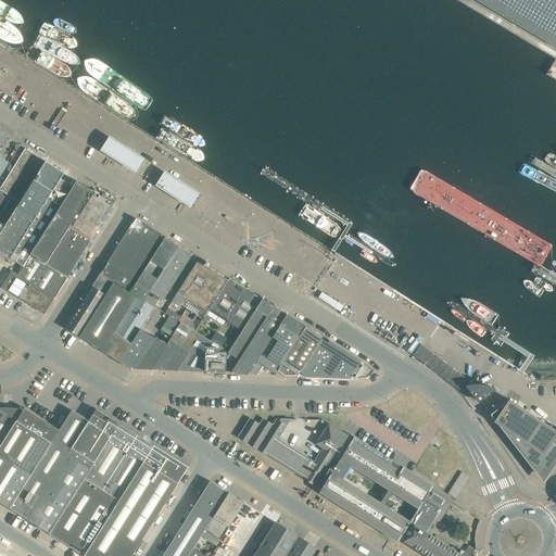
[(555,0),(476,0),(555,47),(555,0)]
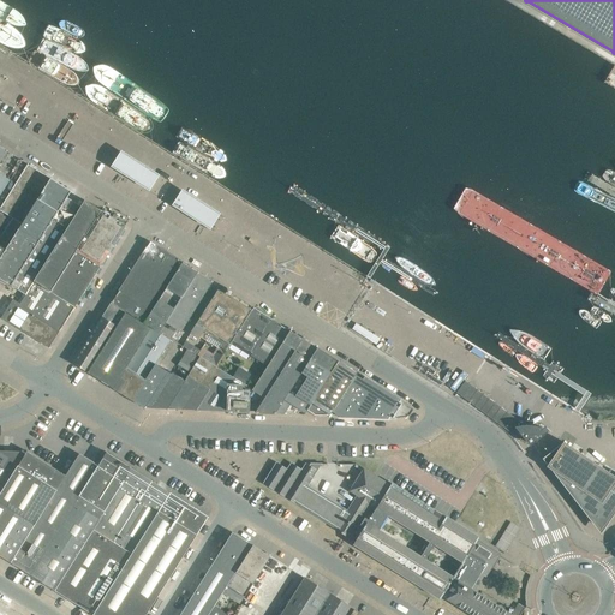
[(132,160),(121,153),(112,167),(124,174),(132,160)]
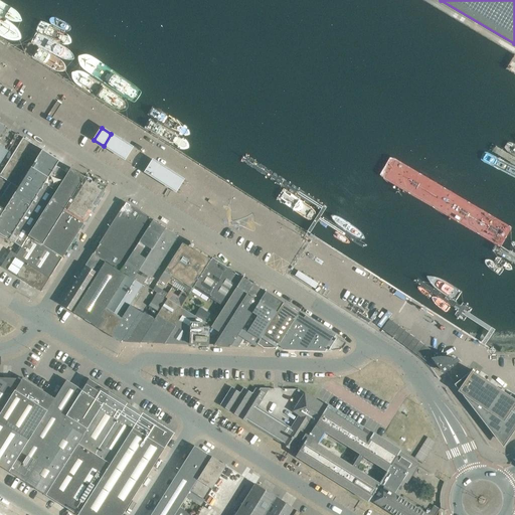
[(111,134),(104,146),(114,152),(122,141),(111,134)]
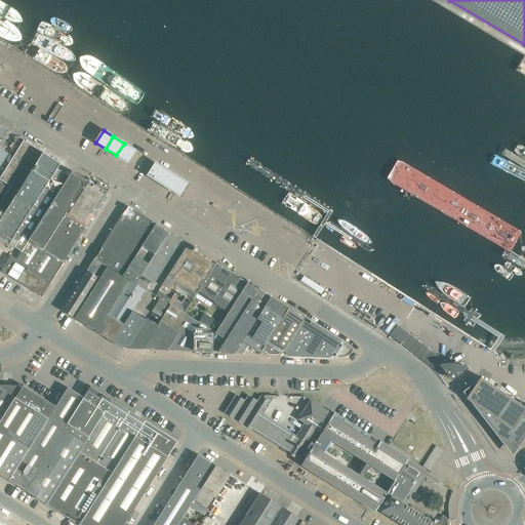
[(5,213),(43,153),(24,140),(8,164),(0,176),(0,179),(10,187),(9,189),(0,183),(0,209),(5,212),(5,213)]
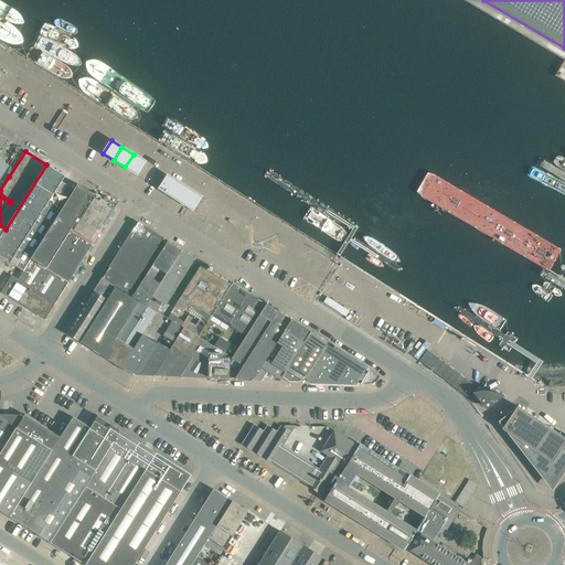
[(134,155),(125,167),(137,174),(145,161),(134,155)]
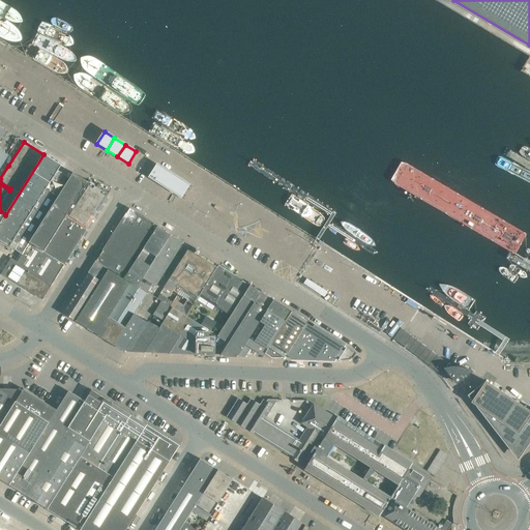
[(61,166),(43,154),(5,215),(4,216),(0,222),(0,240),(0,241),(9,246),(58,171),(61,166)]
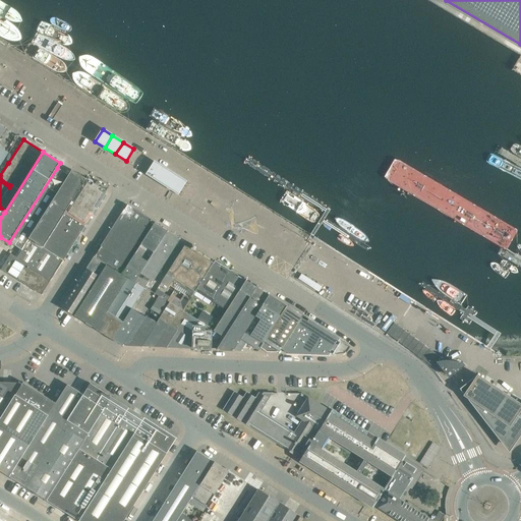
[(165,169),(155,162),(147,174),(157,180),(165,169)]
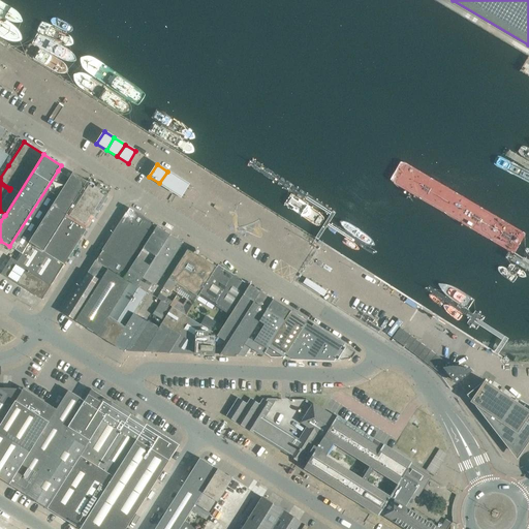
[(25,248),(29,243),(70,178),(58,170),(9,246),(22,254),(25,248)]
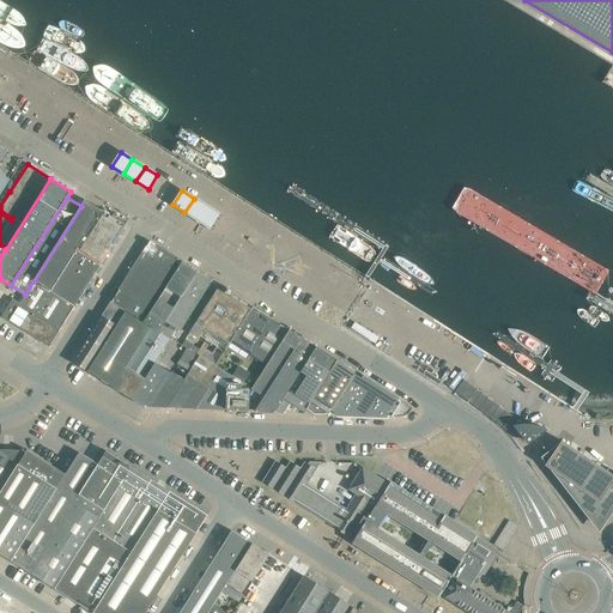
[(194,199),(184,212),(198,220),(207,207),(194,199)]
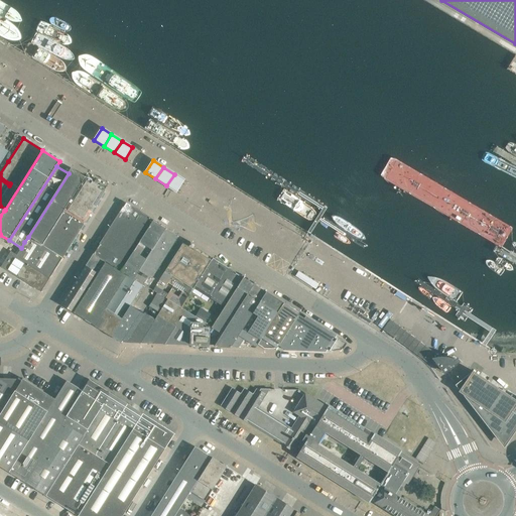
[(42,245),(44,242),(63,212),(85,177),(72,168),(69,173),(28,237),(37,242),(42,245)]
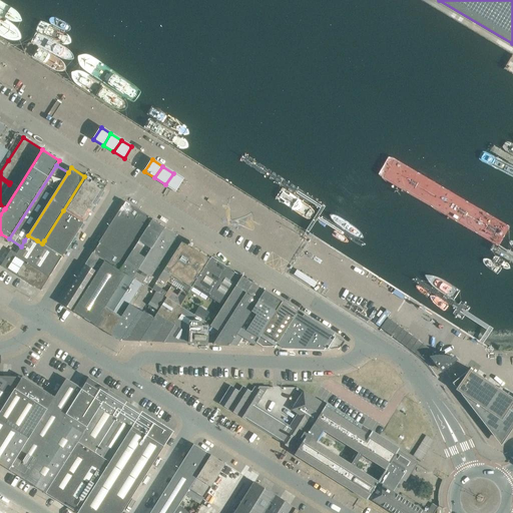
[(173,173),(165,184),(174,190),(182,178),(173,173)]
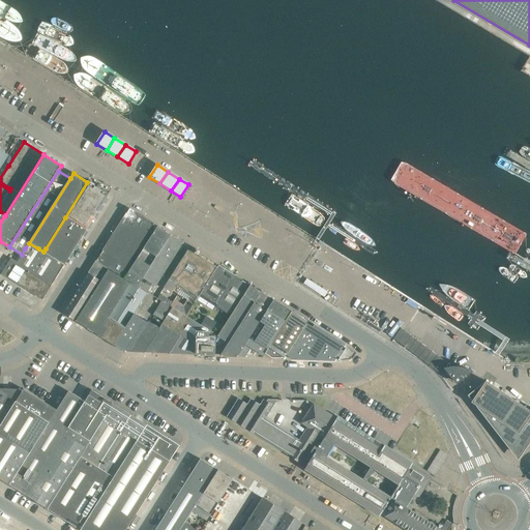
[(87,182),(65,217),(86,230),(108,196),(101,190),(100,190),(94,186),(87,182)]
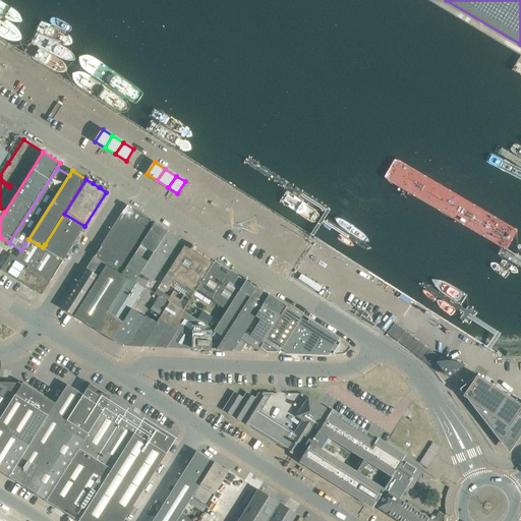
[(140,214),(127,205),(100,247),(114,255),(140,214)]
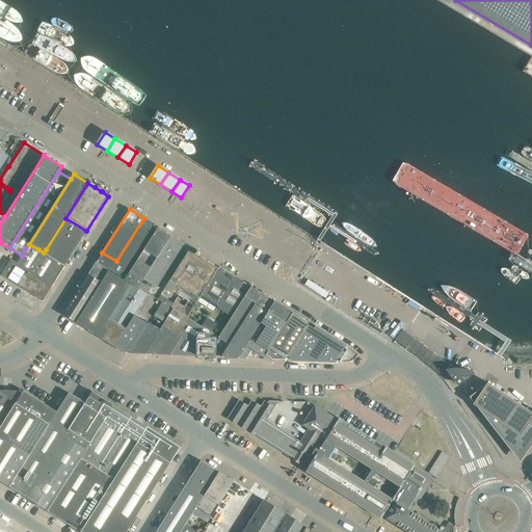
[(44,253),(64,266),(75,249),(86,231),(65,218),(46,249),(44,253)]
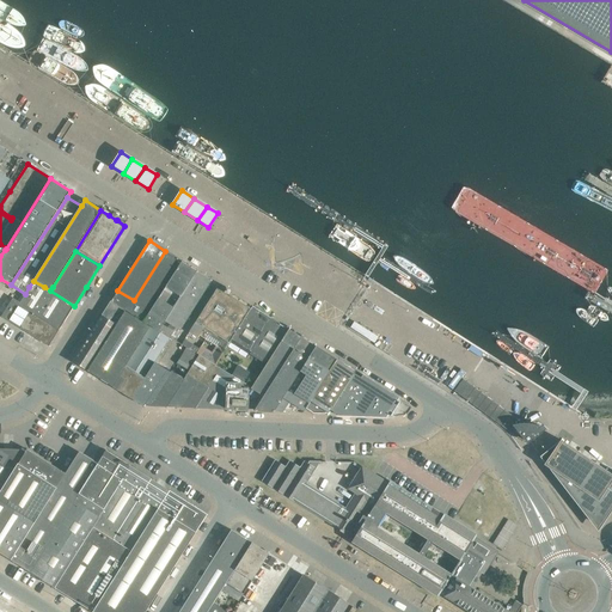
[(150,311),(181,261),(165,251),(134,300),(150,311)]
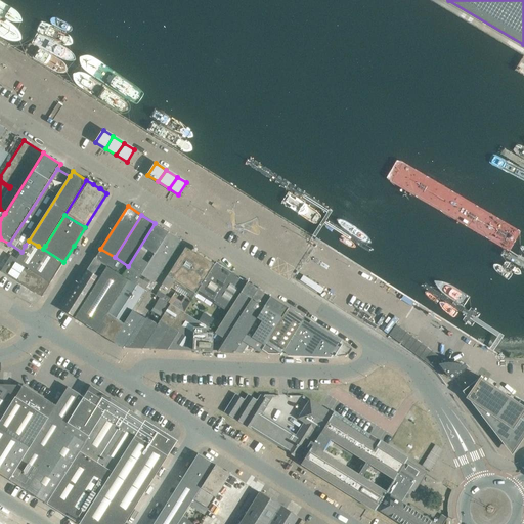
[(135,284),(138,278),(159,246),(168,231),(155,223),(128,266),(122,275),(129,279),(135,284)]
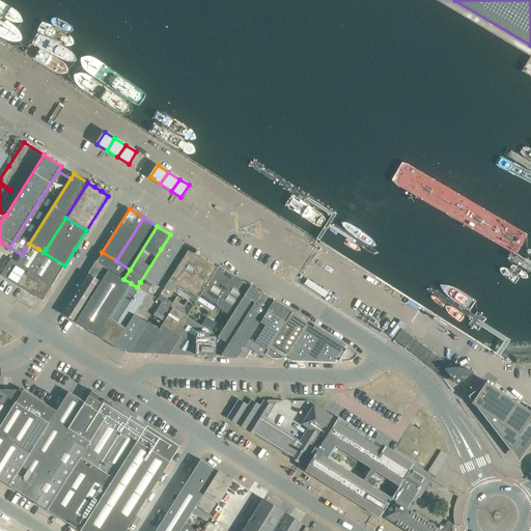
[(140,282),(137,287),(146,294),(151,285),(156,287),(179,249),(182,246),(183,246),(184,244),(170,234),(161,249),(140,282)]
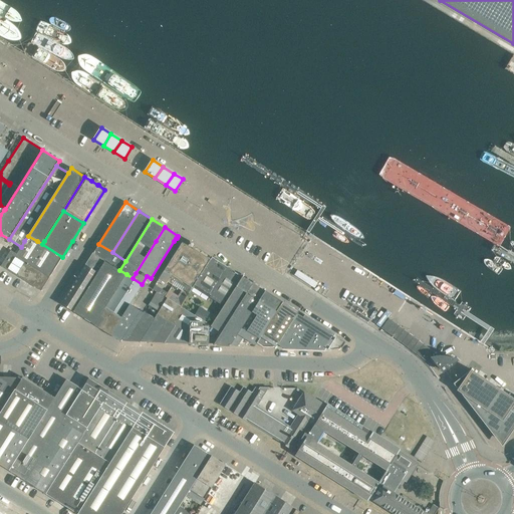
[(24,241),(21,247),(16,255),(15,256),(49,277),(62,257),(42,244),(37,241),(28,236),(24,241)]
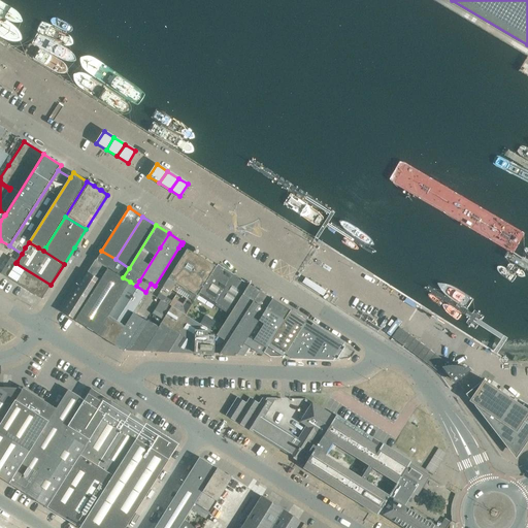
[(188,248),(164,285),(171,290),(171,289),(172,288),(178,291),(179,289),(182,286),(192,293),(190,296),(189,297),(194,300),(197,296),(197,294),(217,266),(200,256),(201,254),(195,251),(195,252),(194,251),(193,252),(188,248)]
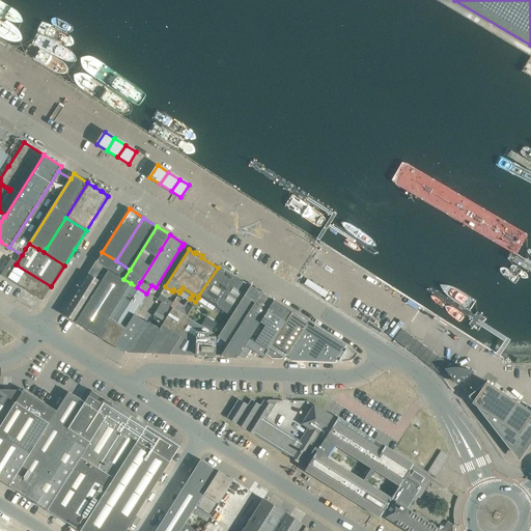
[(102,252),(96,261),(123,279),(130,270),(116,260),(102,252)]
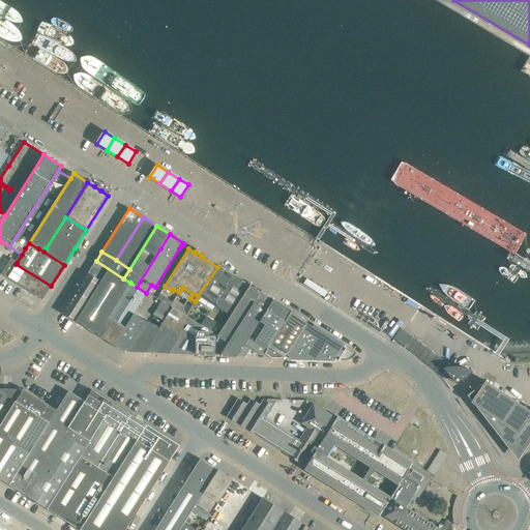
[(7,278),(16,264),(17,263),(11,259),(1,275),(7,278)]
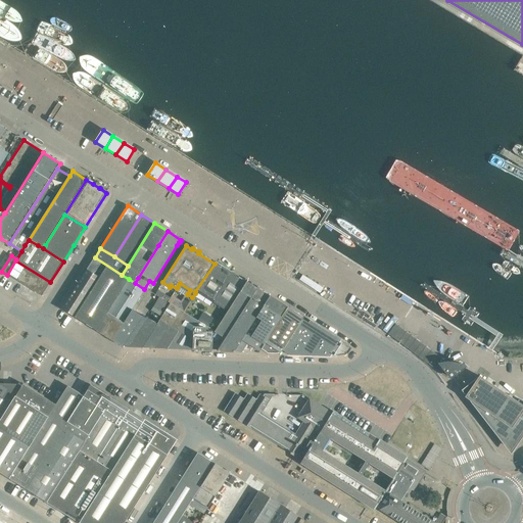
[(62,307),(61,308),(74,317),(106,266),(95,257),(62,307)]
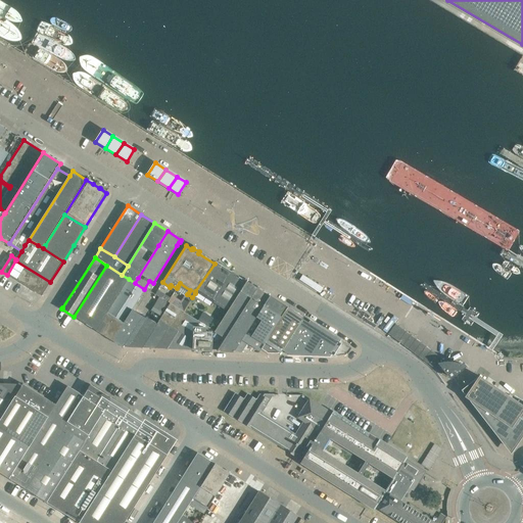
[(50,282),(15,260),(7,275),(41,296),(50,282)]
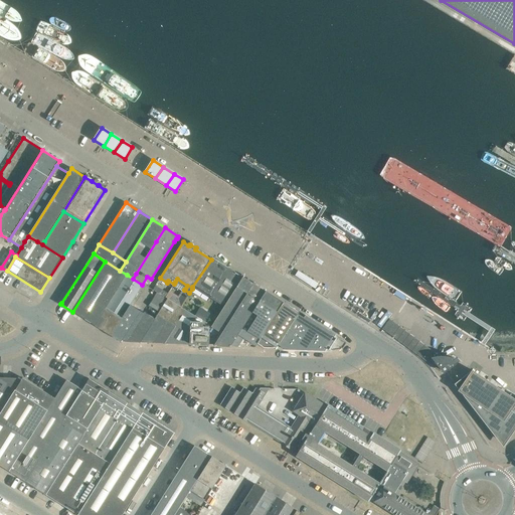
[(212,258),(211,260),(192,287),(224,307),(242,278),(212,258)]
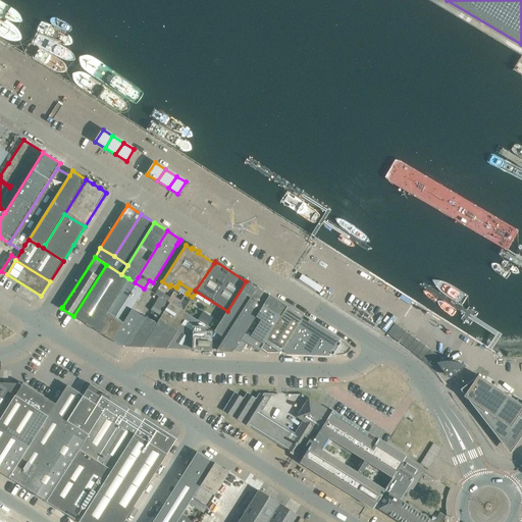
[(106,265),(73,316),(75,317),(83,321),(96,330),(128,278),(121,274),(106,265)]
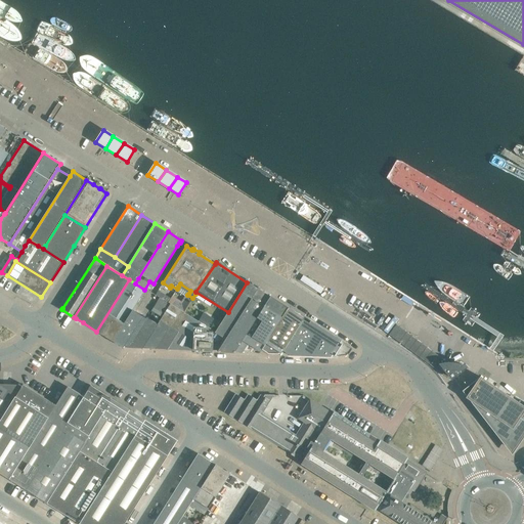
[(135,284),(129,279),(96,332),(112,342),(132,310),(144,290),(135,284)]
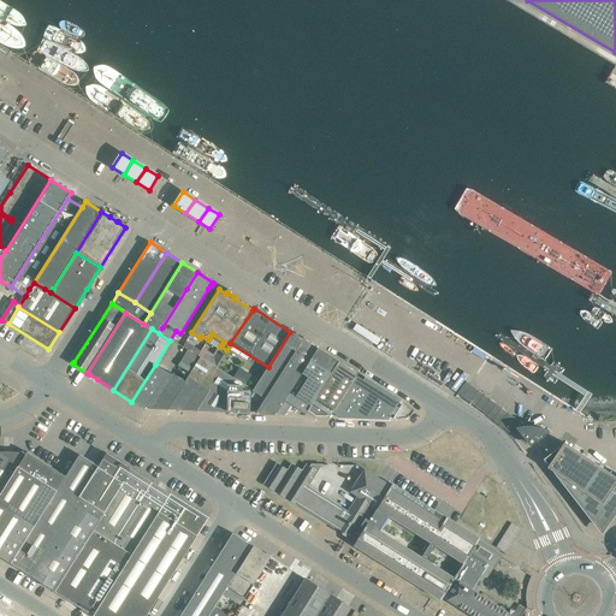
[(290,332),(268,367),(254,391),(265,398),(256,413),(256,414),(276,414),(317,349),(290,332)]
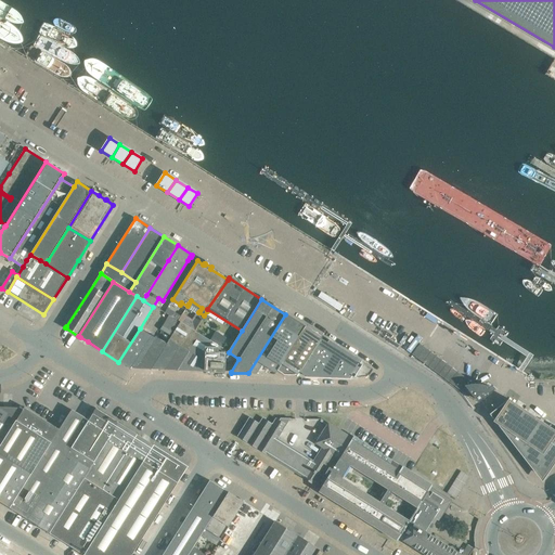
[(178,320),(180,322),(190,328),(194,331),(196,328),(204,315),(196,311),(192,319),(182,313),(178,320)]
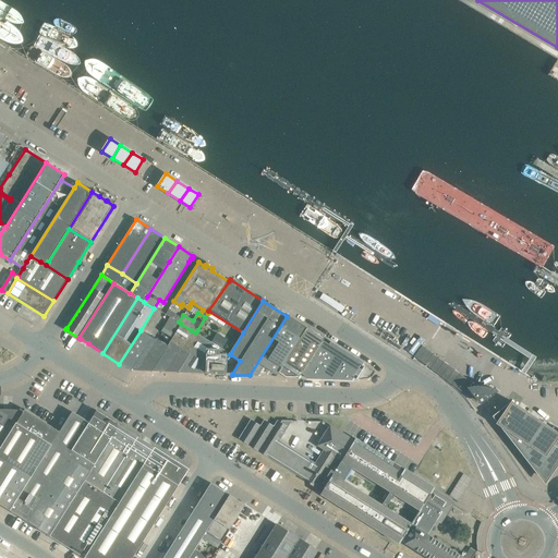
[(307,328),(287,316),(250,375),(257,376),(263,367),(277,375),(278,373),(296,344),(306,328),(307,328)]
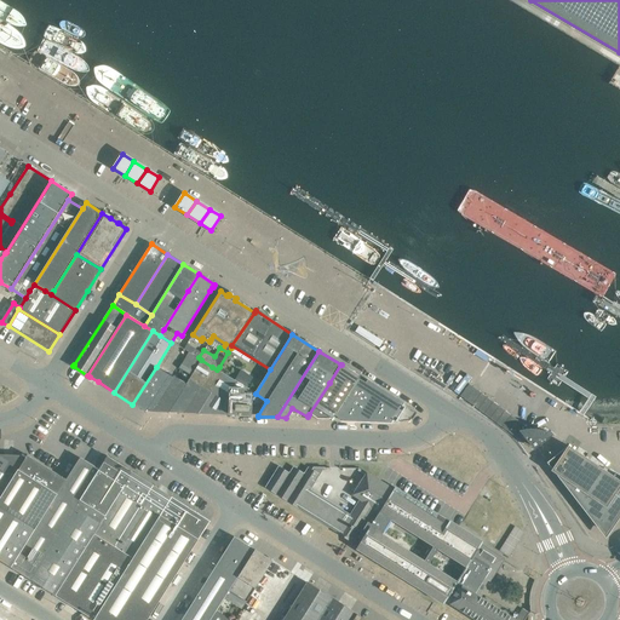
[(201,360),(185,384),(167,413),(182,413),(212,367),(201,360)]
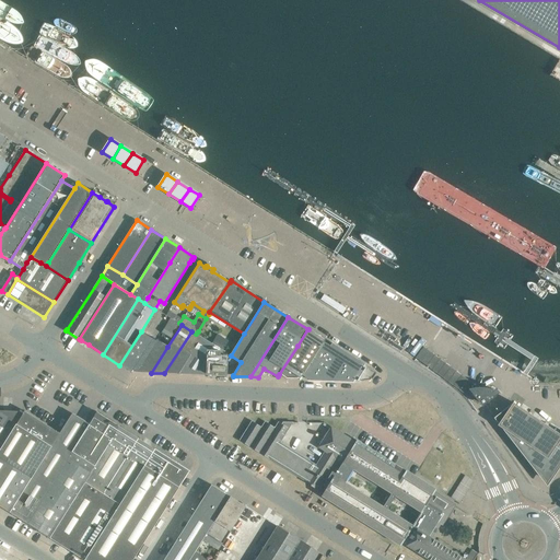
[(298,346),(279,374),(286,378),(300,378),(303,374),(325,340),(314,333),(313,334),(307,329),(298,346)]
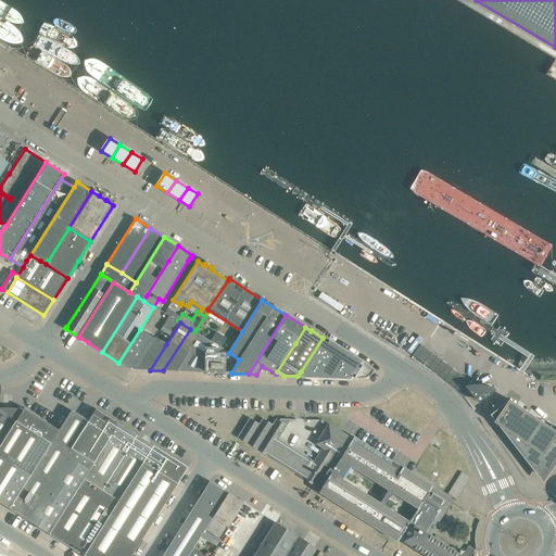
[(140,329),(118,363),(130,369),(151,337),(140,329)]
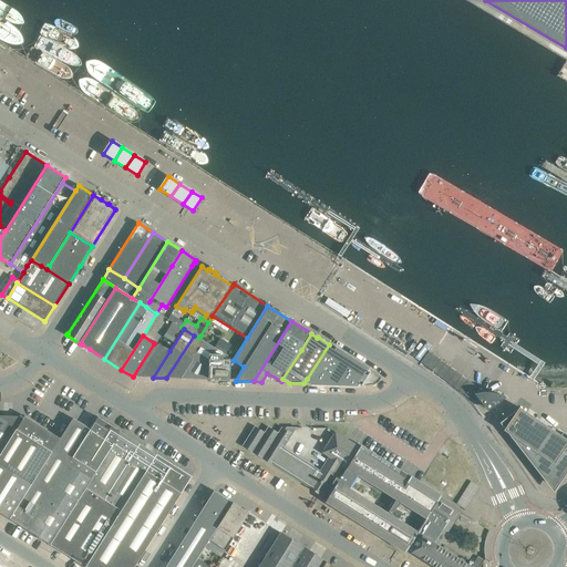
[(204,341),(198,338),(194,336),(166,378),(179,379),(204,341)]
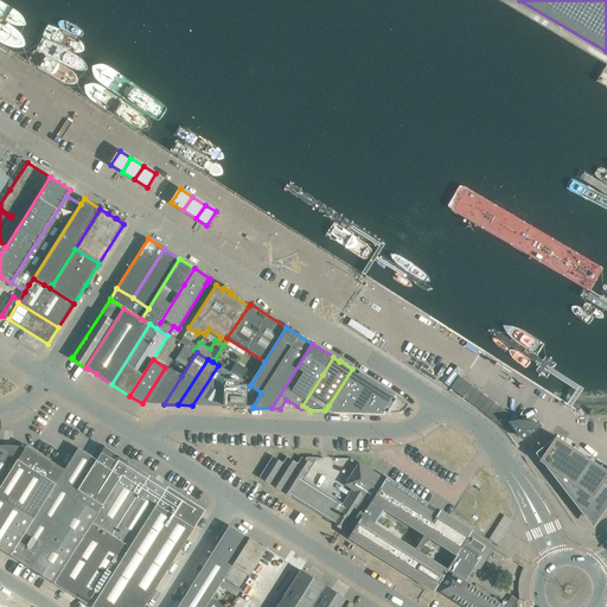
[(247,370),(236,363),(230,371),(242,378),(247,370)]
